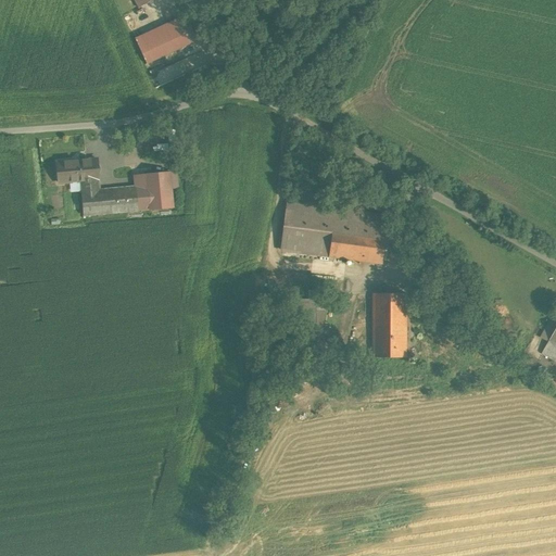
[(185,15),(136,38),(148,64),(197,41),(185,15)]
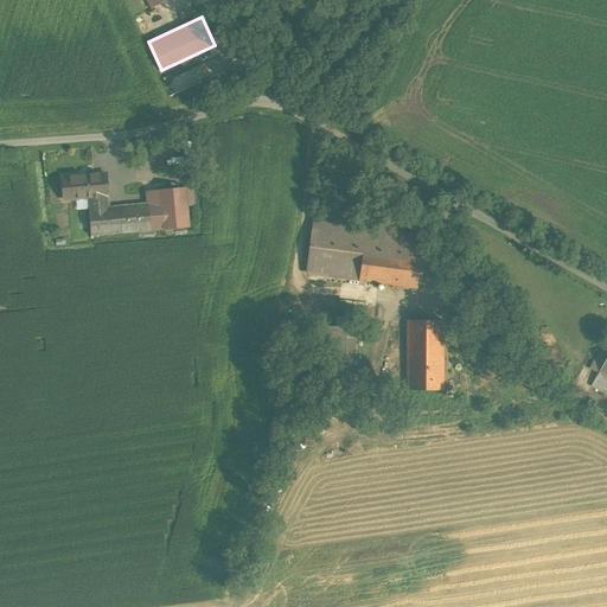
[(106,173),(63,178),(64,199),(107,196),(108,196),(106,173)]
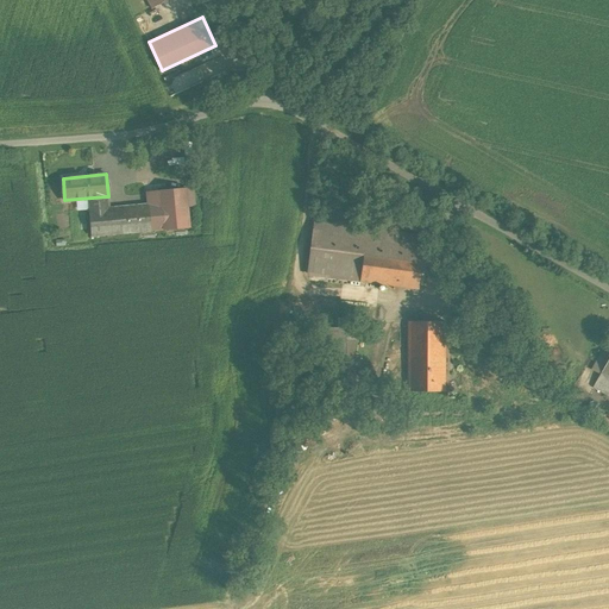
[(186,189),(146,193),(148,205),(149,205),(151,231),(190,227),(186,189)]
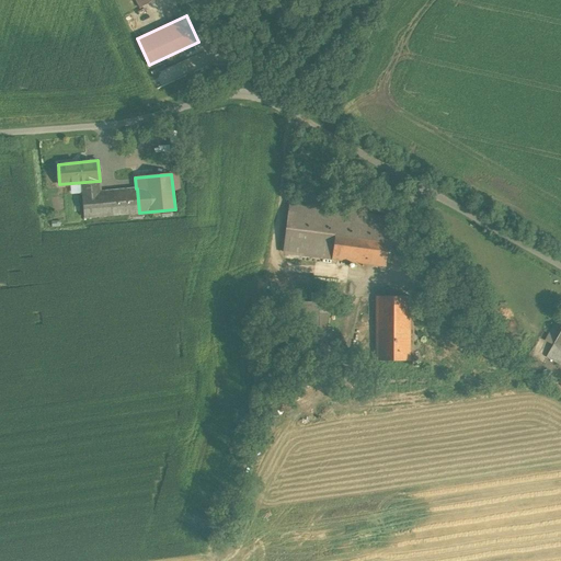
[(136,189),(100,192),(99,181),(82,182),(83,193),(82,193),(84,217),(139,213),(137,189),(136,189)]
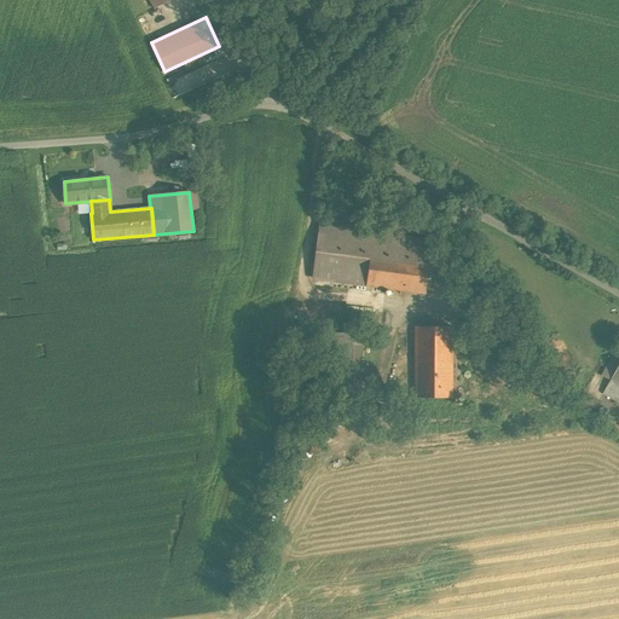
[(433,241),(320,226),(314,279),(426,294),(433,241)]
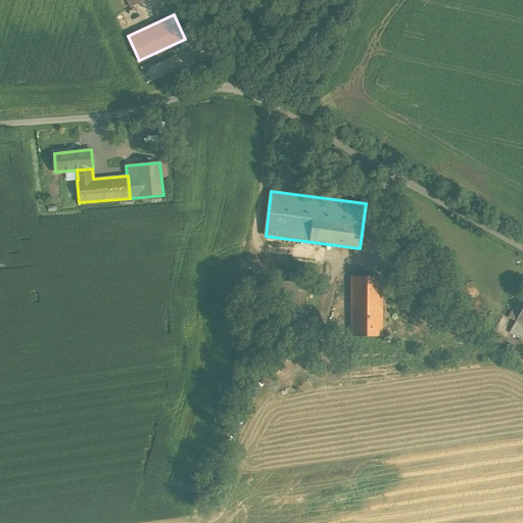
[(291,282),(277,281),(276,323),(275,323),(275,331),(303,331),(303,274),(291,274),(291,282)]
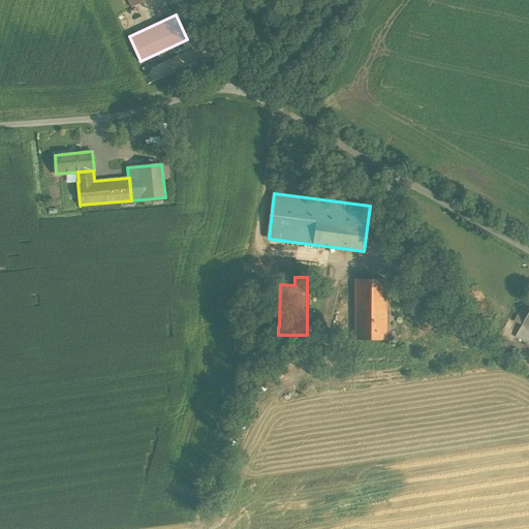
[(386,279),(355,279),(355,312),(386,312),(386,279)]
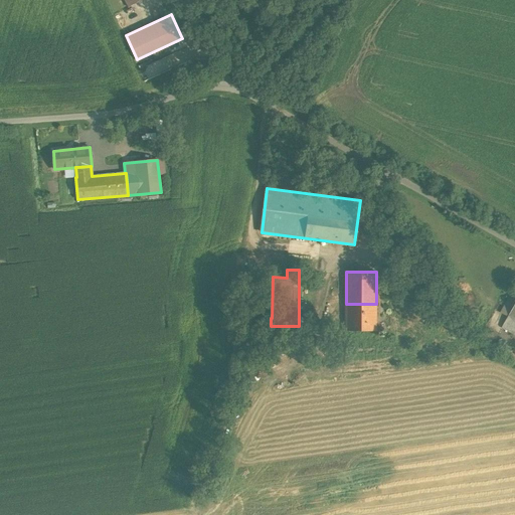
[(514,302),(502,327),(514,334),(514,302)]
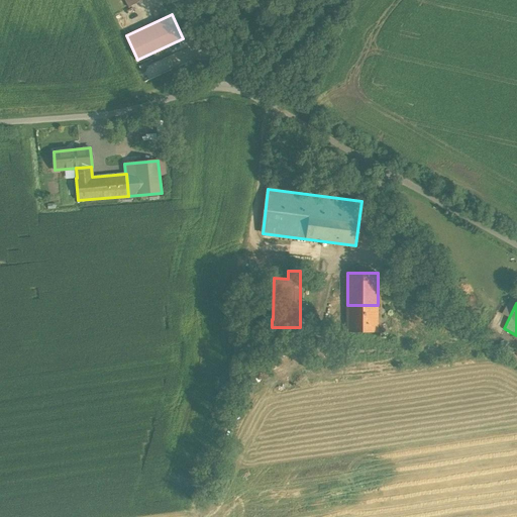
[(378,305),(347,305),(347,322),(342,322),(342,330),(347,330),(347,332),(378,332),(378,305)]
